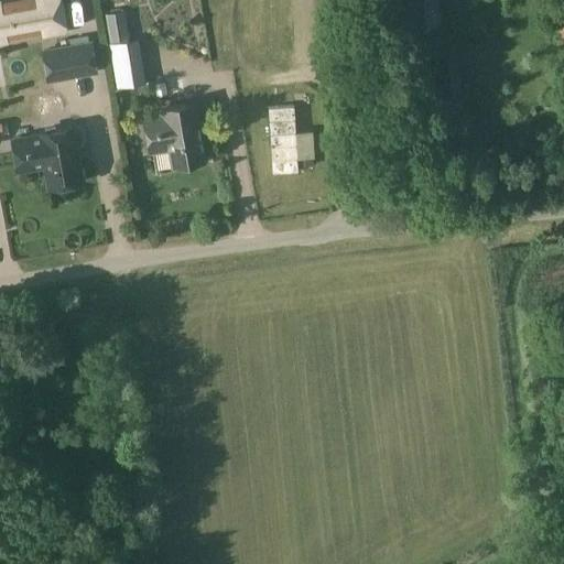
[(49,0),(0,9),(0,44),(65,33),(58,0),(49,0)]
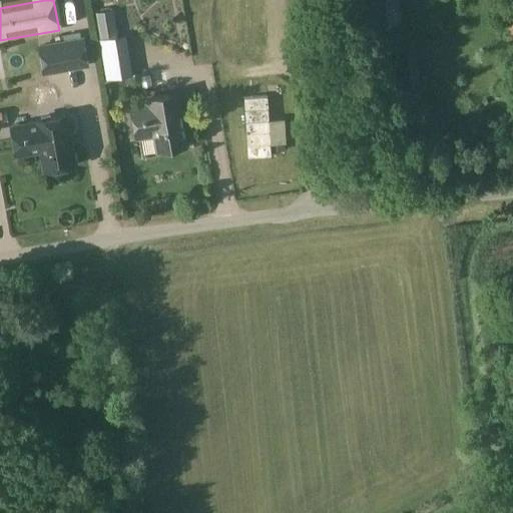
[(399,0),(343,0),(344,2),(358,1),(362,27),(402,22),(399,0)]
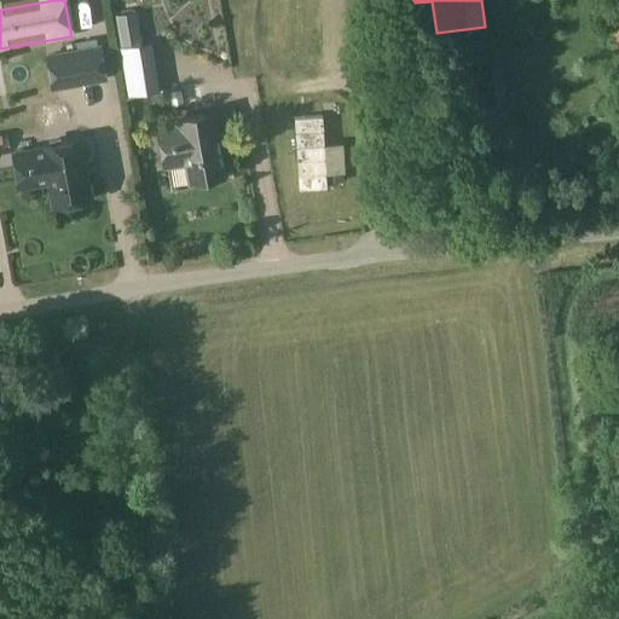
[(142,45),(137,13),(115,17),(120,48),(142,45)]
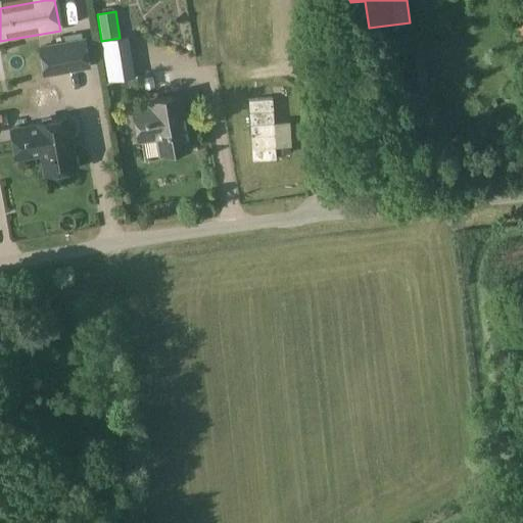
[(43,77),(91,68),(85,37),(37,46),(43,77)]
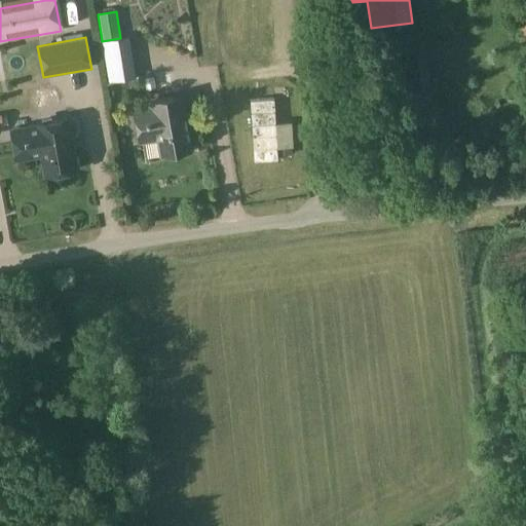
[(137,144),(159,140),(161,154),(190,149),(185,114),(182,96),(146,101),(146,106),(132,108),(137,144)]
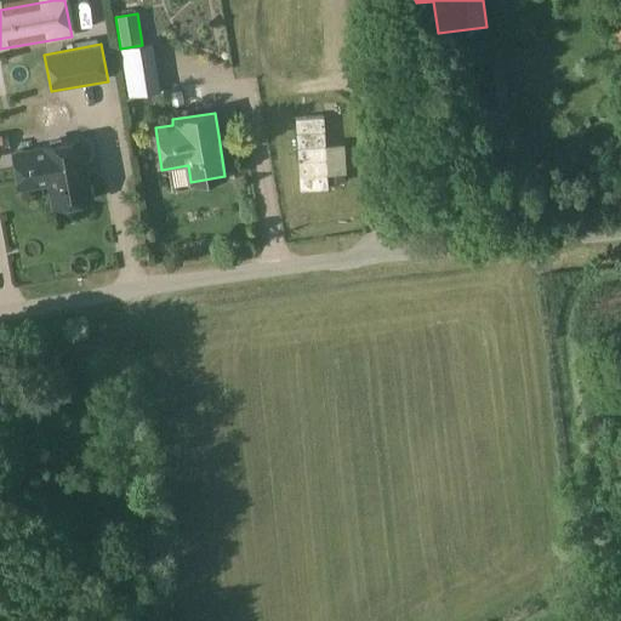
[(43,148),(20,152),(13,153),(21,187),(50,182),(55,208),(91,201),(84,163),(87,161),(91,157),(90,147),(84,143),(80,143),(80,141),(43,148)]
